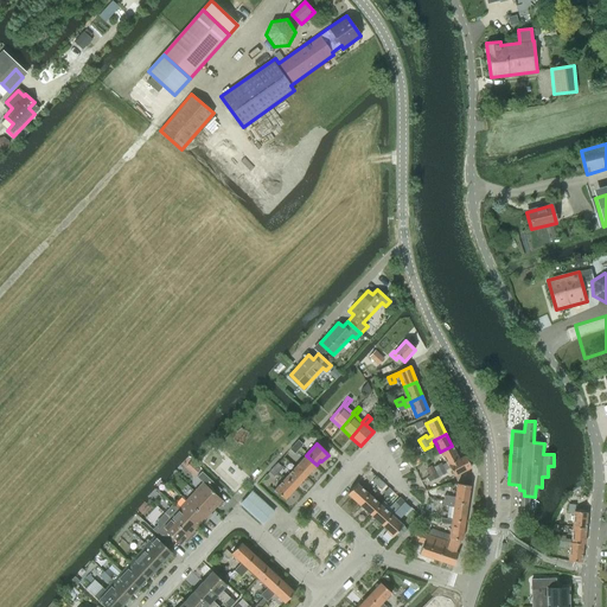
[(299,449),(294,445),(289,449),(300,459),(304,454),(299,449)]
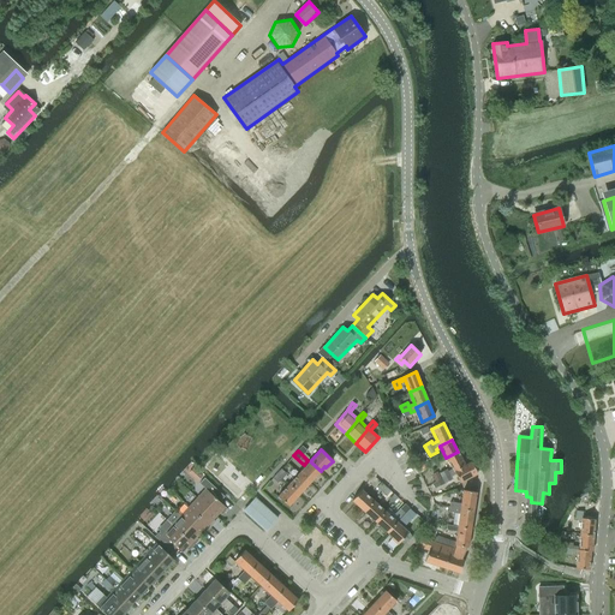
[(453,470),(451,471),(448,472),(446,470),(440,473),(445,483),(452,479),(451,477),(455,475),(454,471),(465,465),(458,452),(446,458),(453,470)]
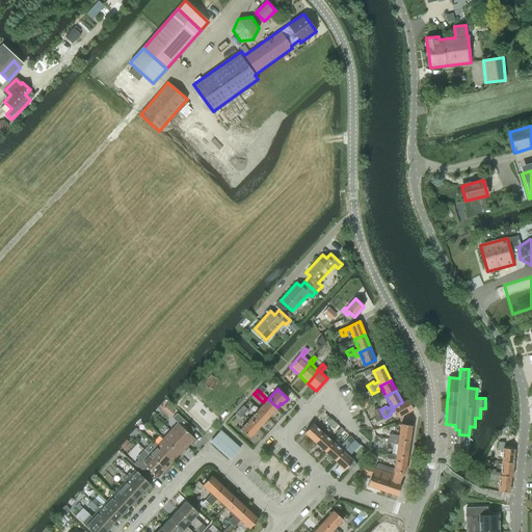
[(268,399),(259,409),(268,418),(277,407),(268,399)]
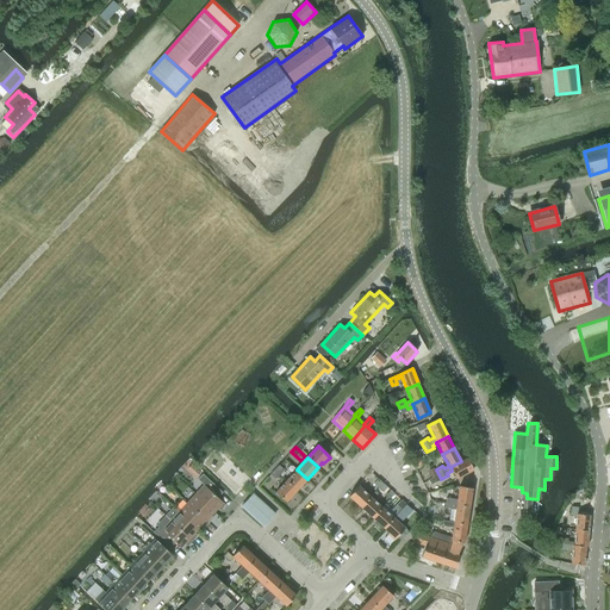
[(450,467),(452,471),(456,479),(473,470),(467,458),(461,461),(450,467)]
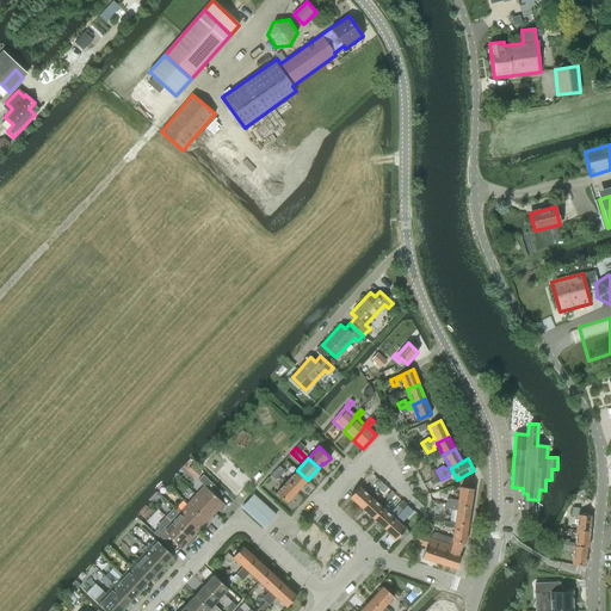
[(281,474),(298,491),(308,480),(297,470),(291,476),(289,474),(287,477),(282,474),(284,470),(279,467),(275,471),(281,475),(281,474)]
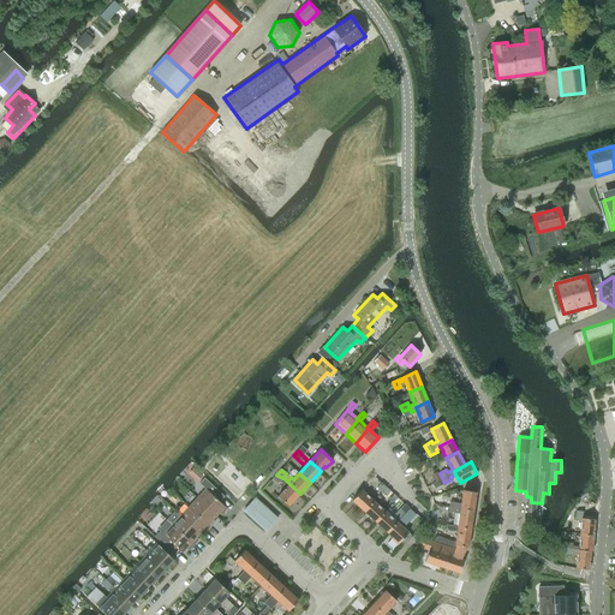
[(288,506),(300,494),(282,477),(282,478),(276,475),(273,478),(278,483),(281,478),(288,485),(278,496),(288,506)]
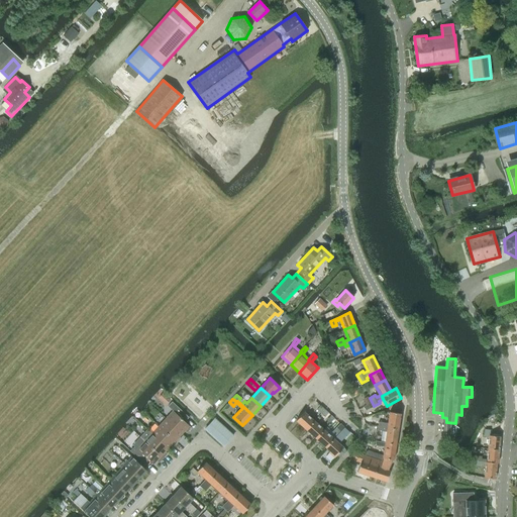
[(173,411),(166,419),(182,434),(186,429),(188,431),(191,428),(185,422),(189,418),(172,402),(168,407),(173,411)]
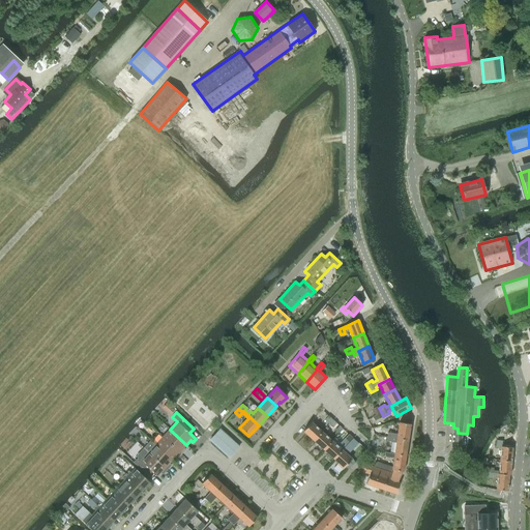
[(372,417),(375,421),(383,416),(381,412),(372,417)]
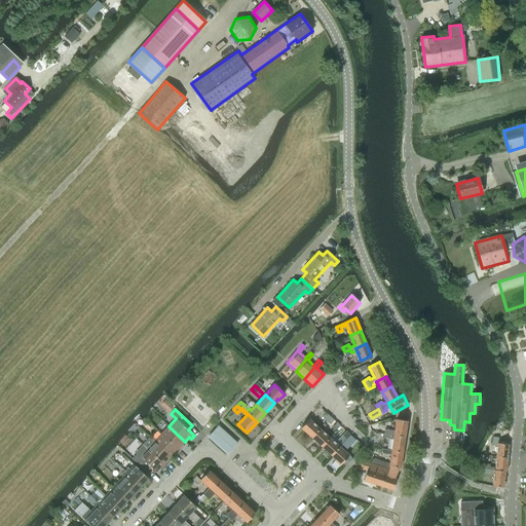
[(301,428),(311,438),(321,428),(309,419),(301,428)]
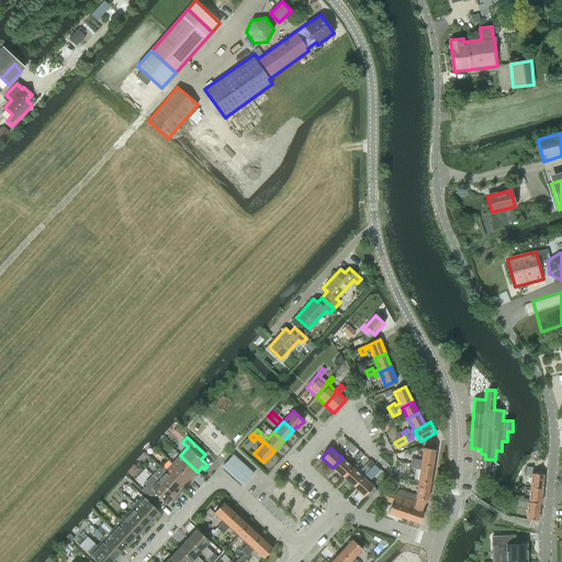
[(422,460),(412,459),(404,458),(403,462),(411,463),(433,467),(435,450),(423,448),(422,460)]
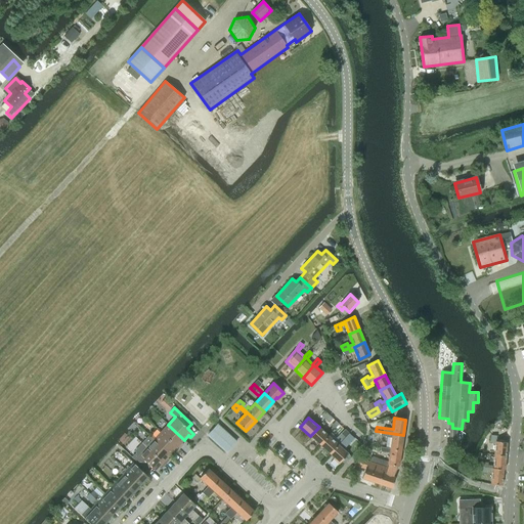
[(161,432),(179,449),(182,446),(180,444),(184,440),(168,425),(161,432)]
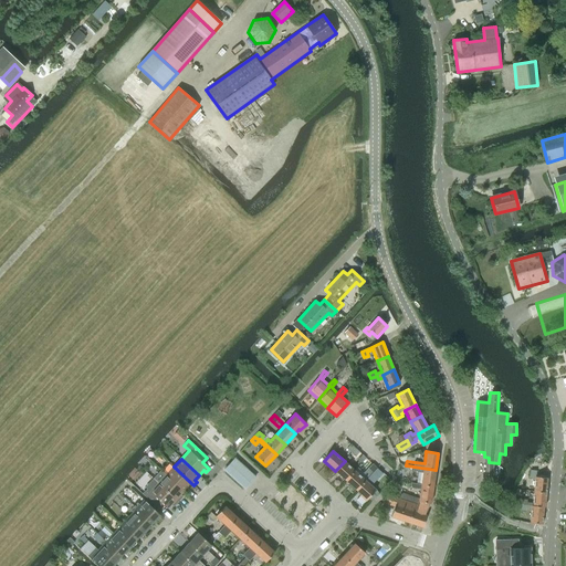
[(224,470),(244,489),(255,478),(234,459),(224,470)]
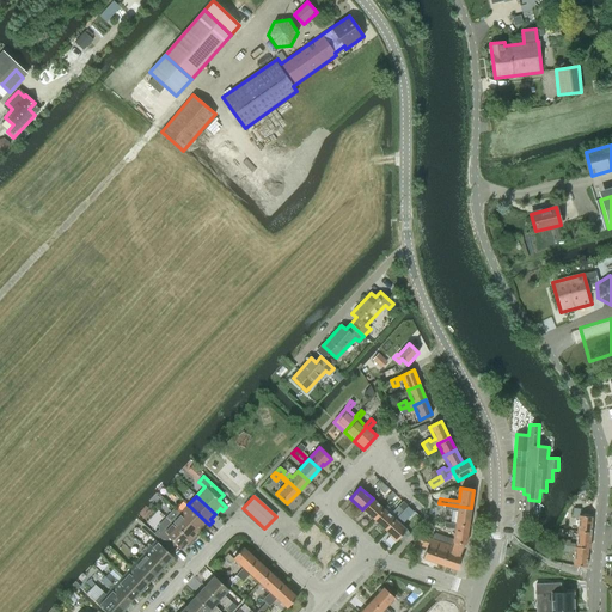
[(373,499),(362,509),(374,520),(384,509),(373,499)]
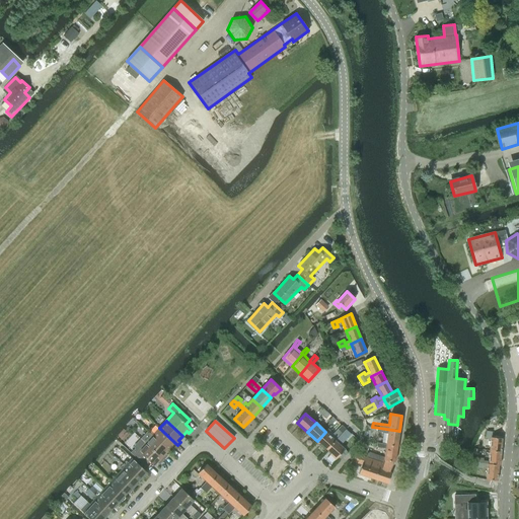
[(152,436),(168,451),(172,446),(174,448),(177,445),(159,428),(152,436)]
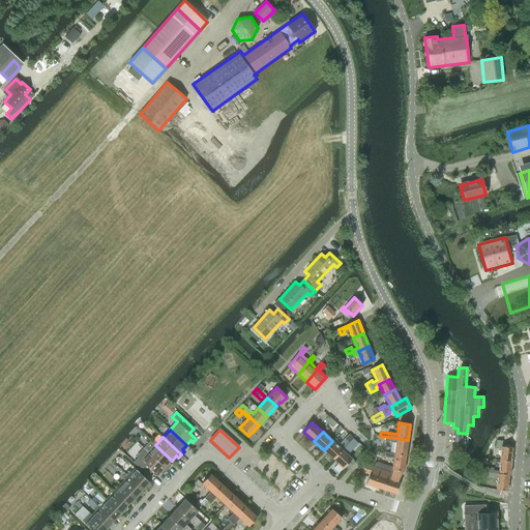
[(395,443),(394,453),(406,455),(408,440),(387,437),(386,441),(395,443)]
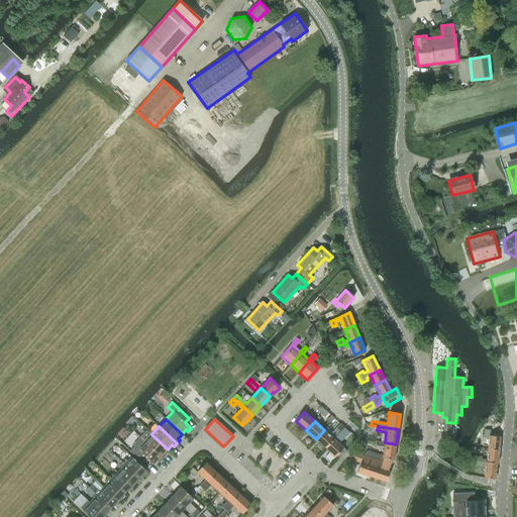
[(340,431),(335,436),(341,441),(346,436),(344,435),(347,431),(344,427),(340,431)]
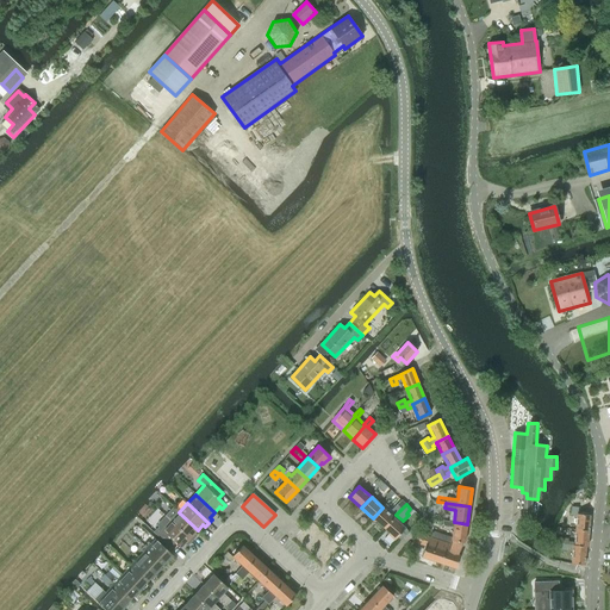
[(568,539),(560,539),(554,537),(553,543),(552,549),(567,551),(567,547),(573,548),(571,564),(584,565),(586,547),(587,547),(590,515),(578,514),(578,508),(572,506),(571,517),(577,517),(574,542),(567,542),(568,539)]
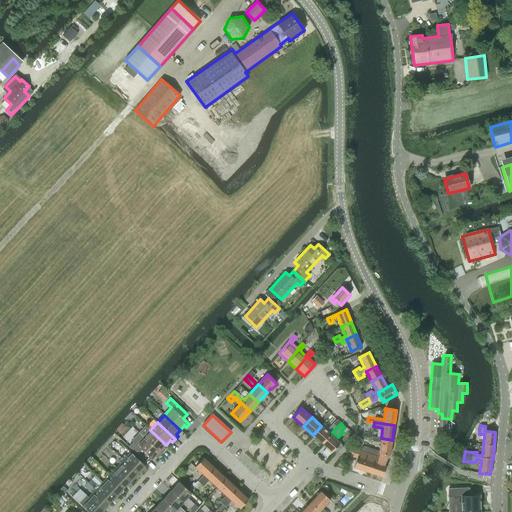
[(321,426),(313,435),(322,444),(331,435),(321,426)]
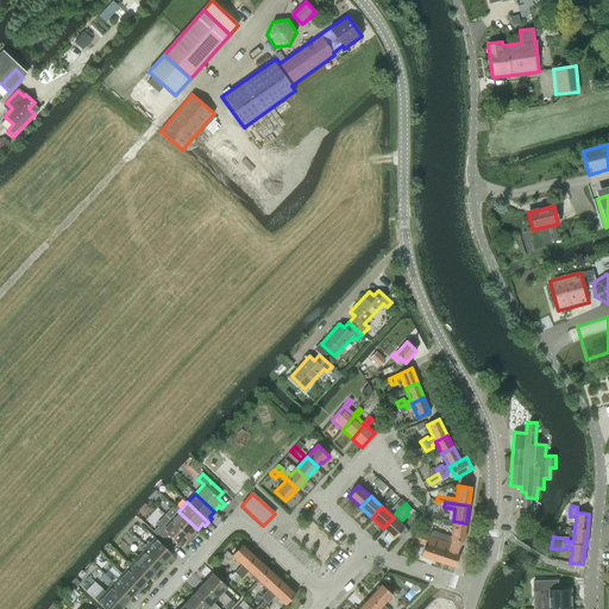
[(170,520),(192,540),(195,537),(193,534),(198,529),(179,512),(170,520)]
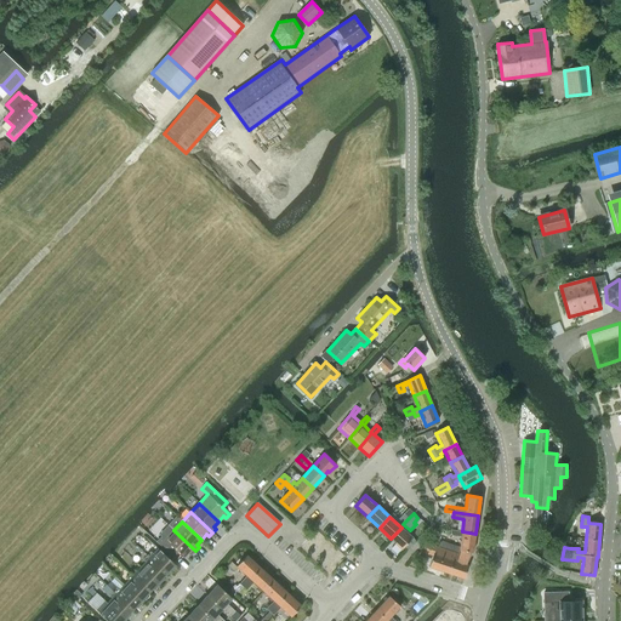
[(412,537),(402,528),(391,539),(396,542),(394,543),(402,550),(412,537)]
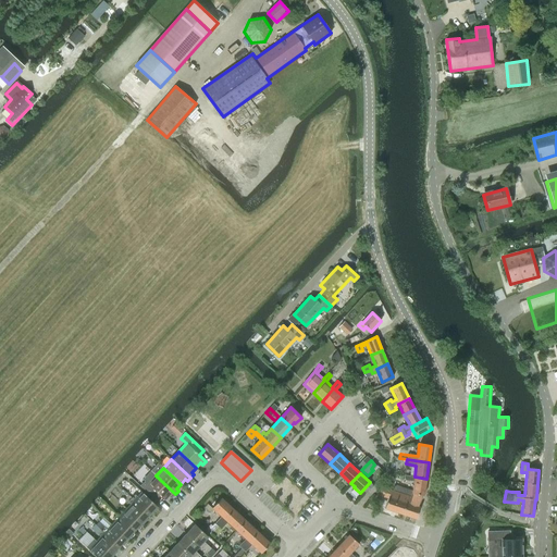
[(155,498),(158,494),(165,500),(170,495),(172,497),(175,494),(156,475),(148,484),(151,487),(148,492),(155,498)]
